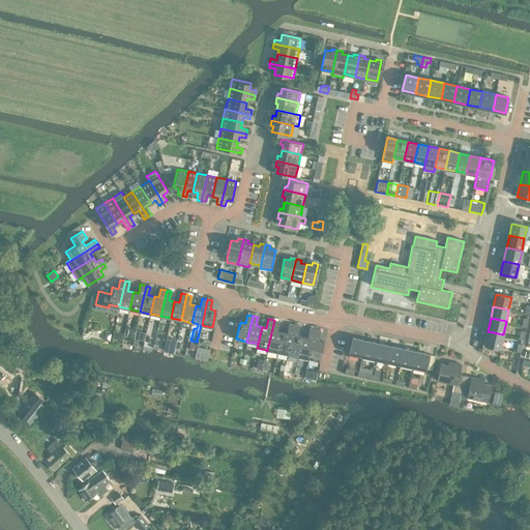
[(268,346),(267,351),(276,353),(278,348),(282,331),(276,330),(278,321),(274,320),(268,346)]
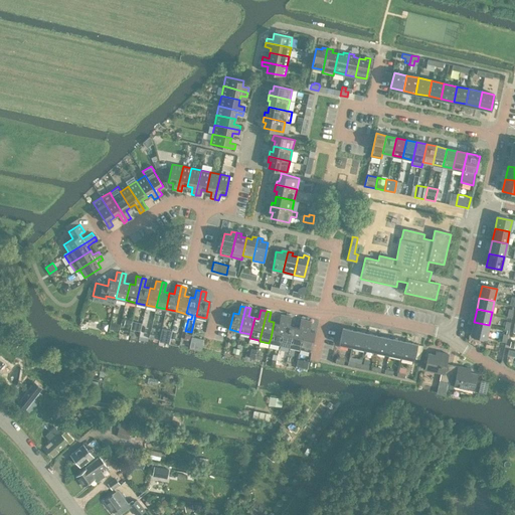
[(271,338),(269,343),(279,345),(280,340),(286,316),(281,315),(279,323),(274,322),(271,338)]
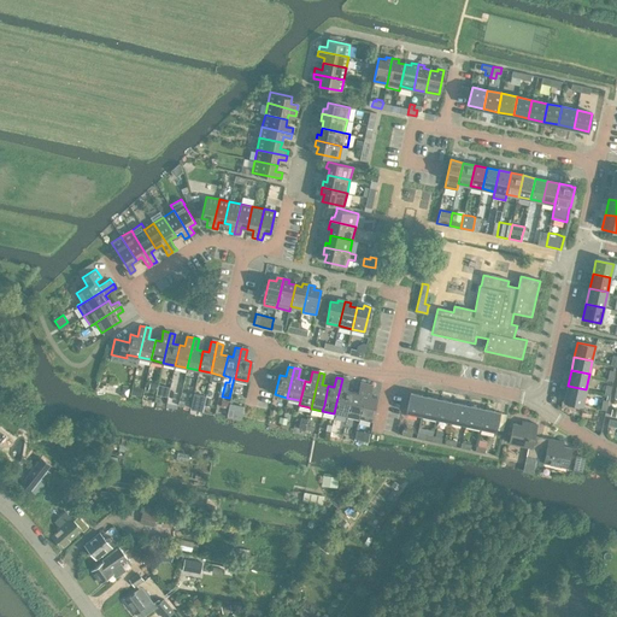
[(342,378),(335,407),(348,411),(352,391),(346,389),(348,380),(342,378)]
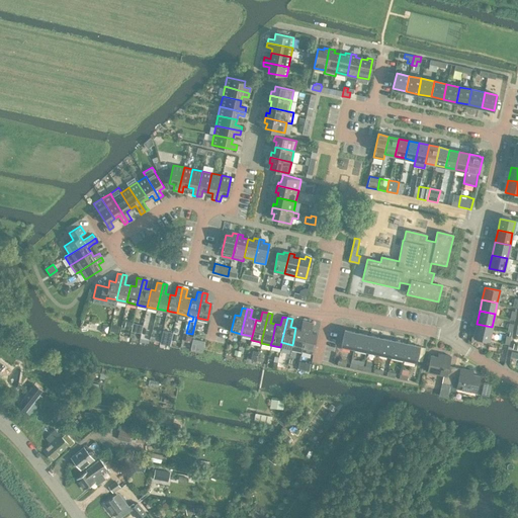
[(292,345),(290,350),(301,352),(301,351),(308,322),(303,321),(300,330),(295,328),(292,345)]
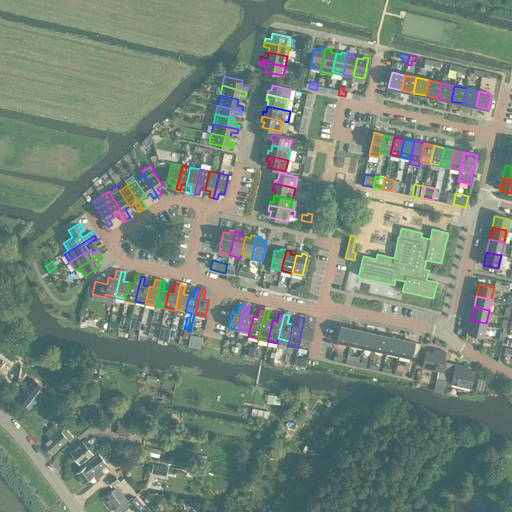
[(304,318),(298,347),(308,349),(312,329),(307,328),(309,319),(304,318)]
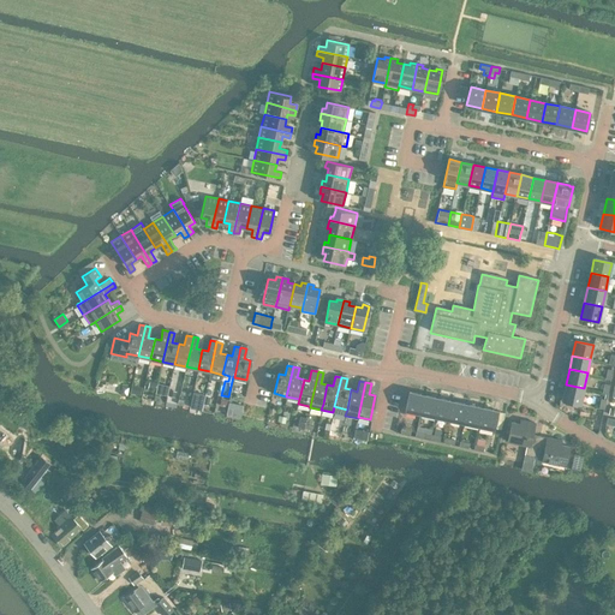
[(580,404),(584,388),(566,384),(562,400),(580,404)]
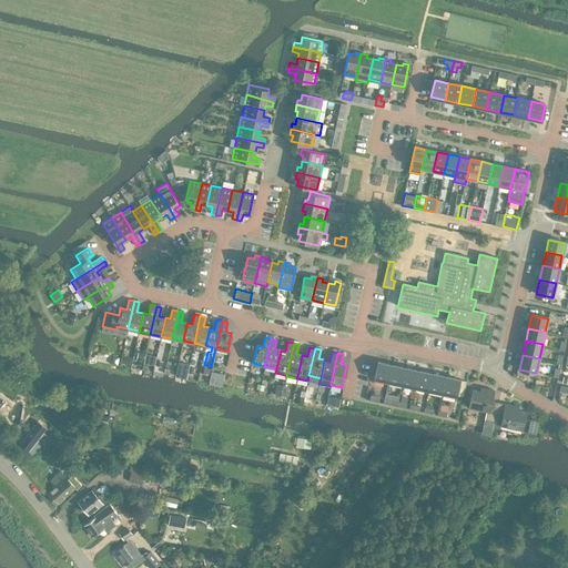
[(375,379),(389,383),(393,365),(378,363),(375,379)]
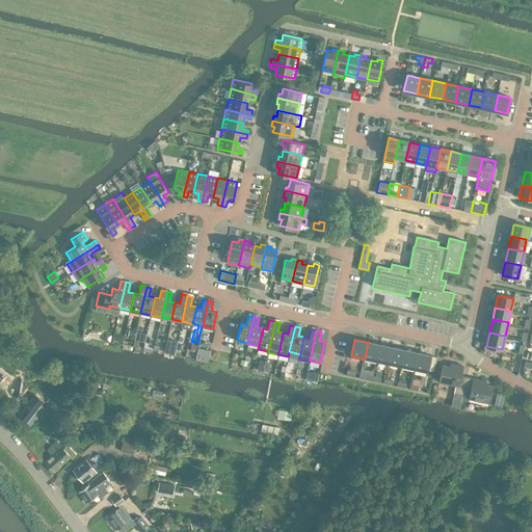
[(368,342),(365,358),(377,361),(381,345),(368,342)]
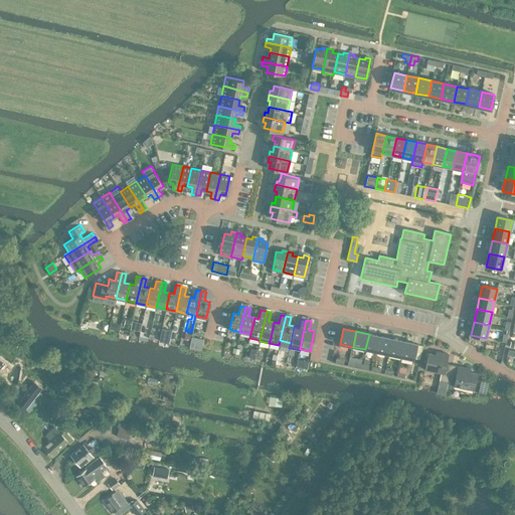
[(369,334),(365,349),(377,352),(380,337),(369,334)]
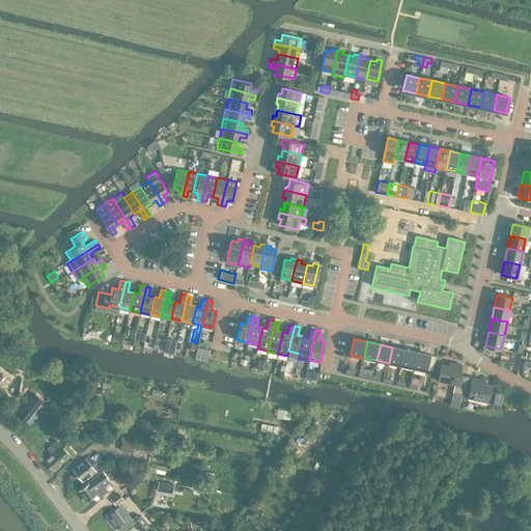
[(392,347),(389,363),(402,366),(406,350),(392,347)]
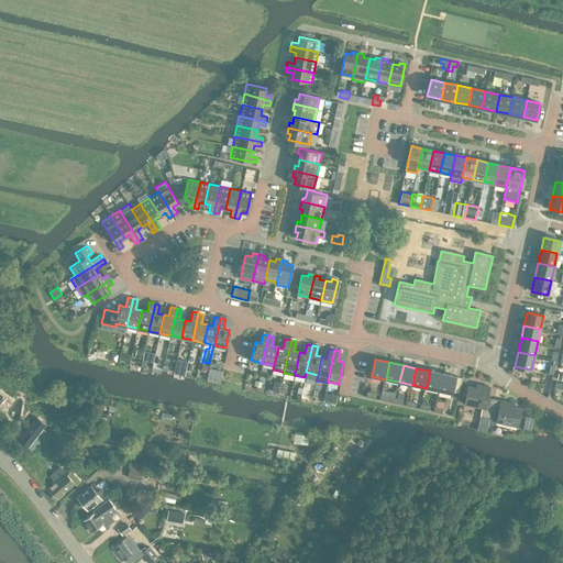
[(430,371),(427,388),(440,390),(443,374),(430,371)]
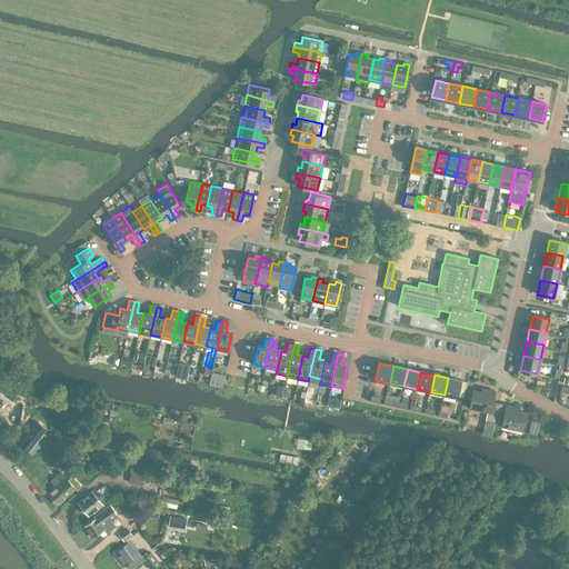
[(448,378),(445,395),(457,398),(460,380),(448,378)]
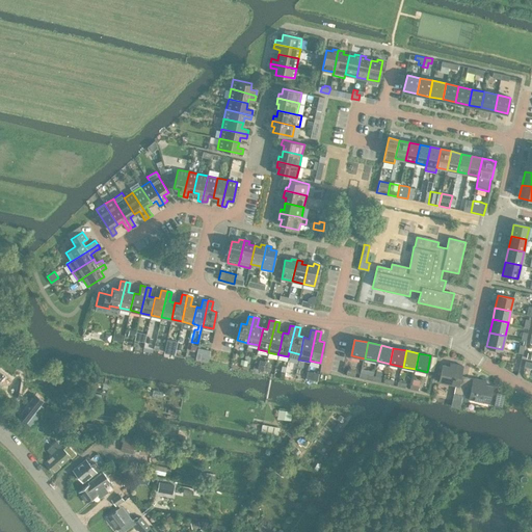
[(260,360),(258,370),(263,371),(266,361),(260,360)]
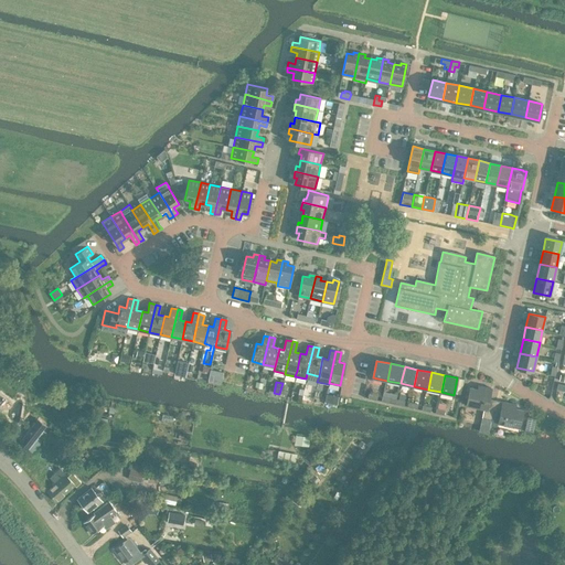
[(470,388),(467,405),(483,409),(481,417),(483,417),(492,419),(497,401),(490,400),(492,390),(478,386),(478,390),(470,388)]
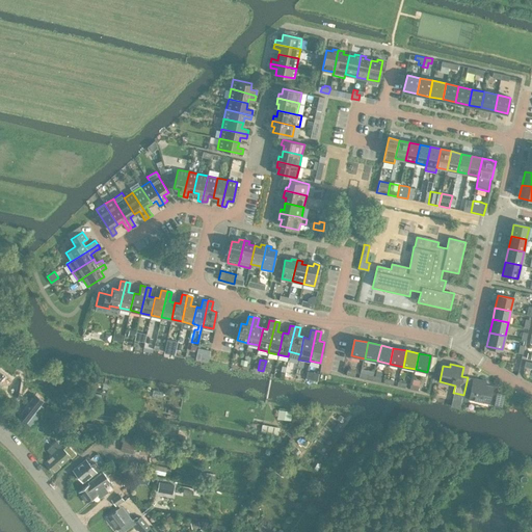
[(463,395),(463,396),(470,397),(470,399),(488,403),(493,387),(486,384),(486,381),(468,377),(463,395)]
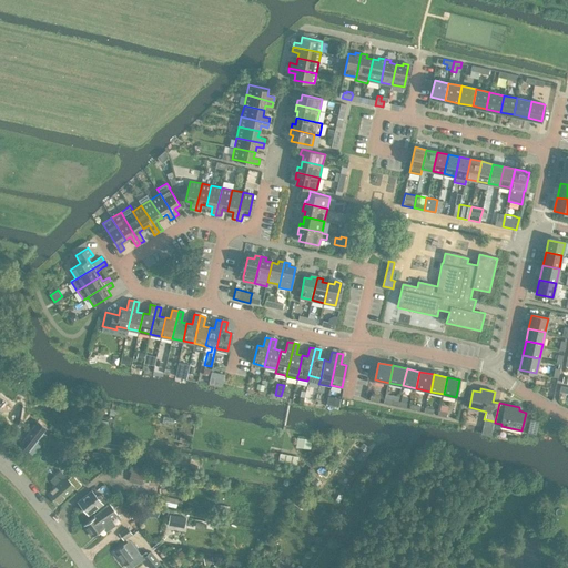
[(37,421),(22,439),(19,444),(28,452),(47,427),(37,421)]
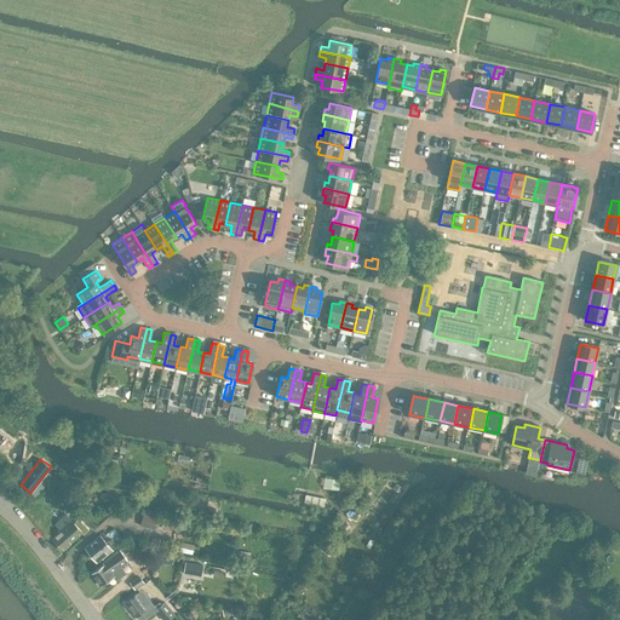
[(105,488),(136,493),(136,486),(107,481),(105,488)]
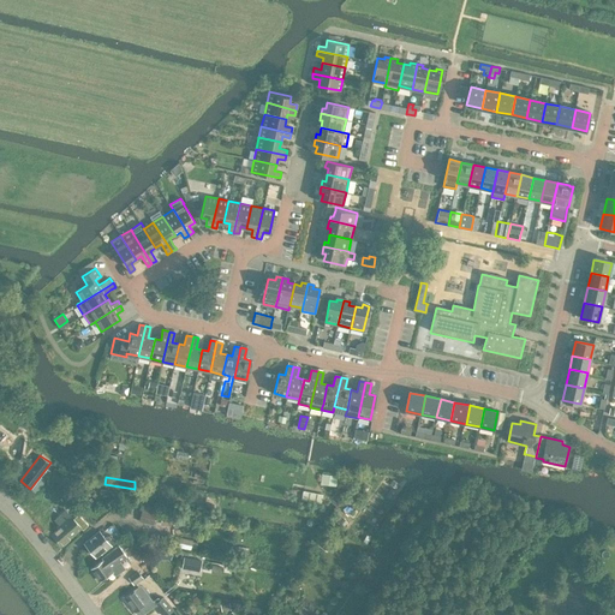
[(303,490),(302,500),(322,503),(323,494),(303,490)]
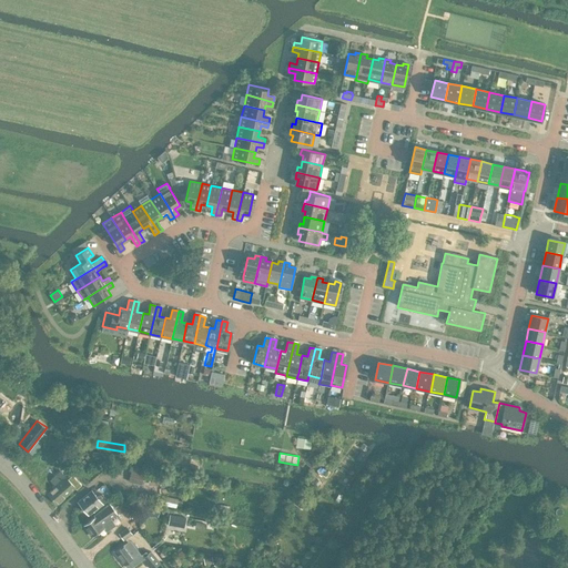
[(129,482),(133,483),(142,484),(145,470),(131,467),(129,482)]
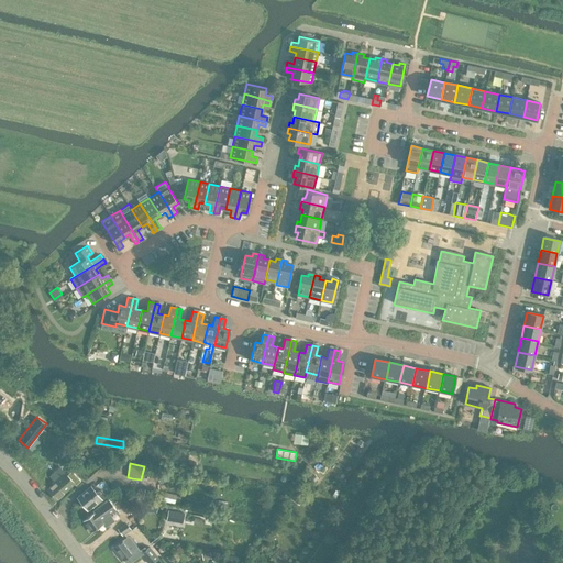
[(55,500),(59,497),(74,483),(75,485),(79,481),(70,471),(66,475),(59,467),(50,477),(55,483),(46,490),(55,500)]
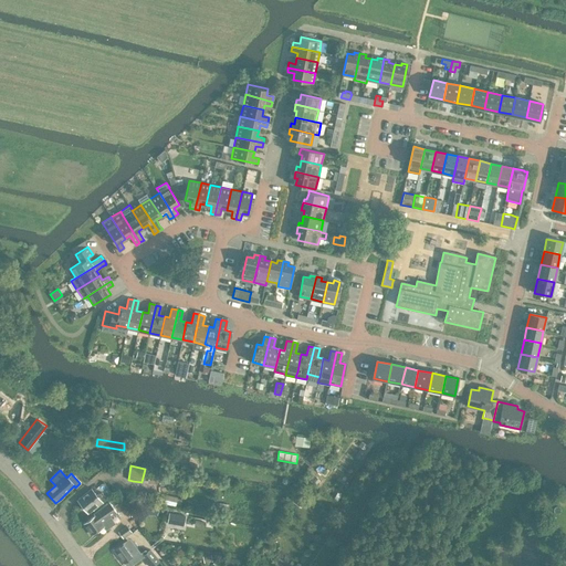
[(91,488),(76,500),(87,512),(92,509),(93,510),(112,494),(103,482),(93,491),(91,488)]
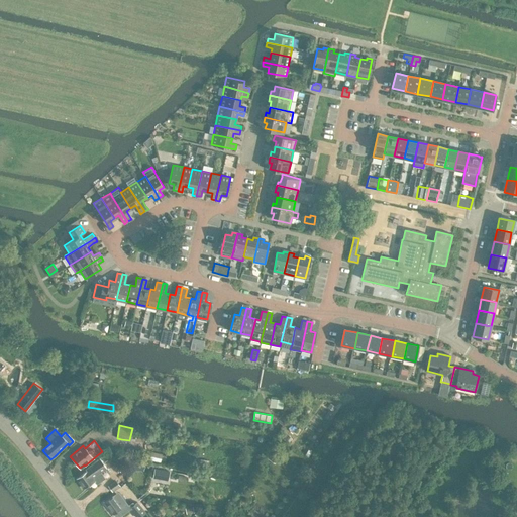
[(275,445),(267,457),(275,463),(283,451),(275,445)]
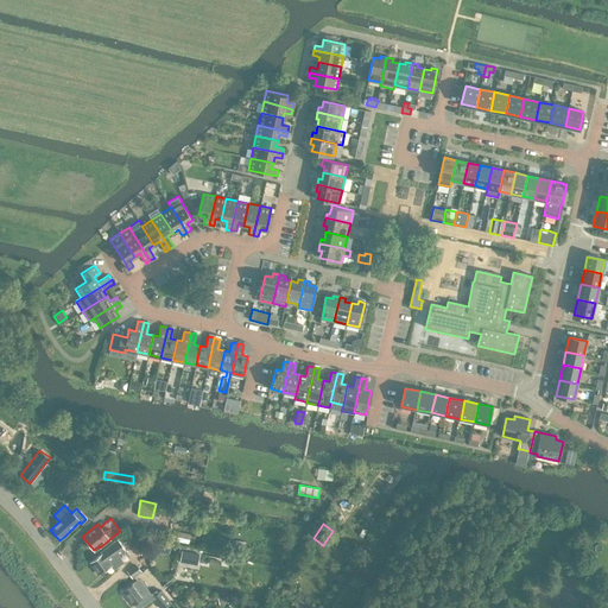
[(200,536),(178,531),(176,540),(197,545),(200,536)]
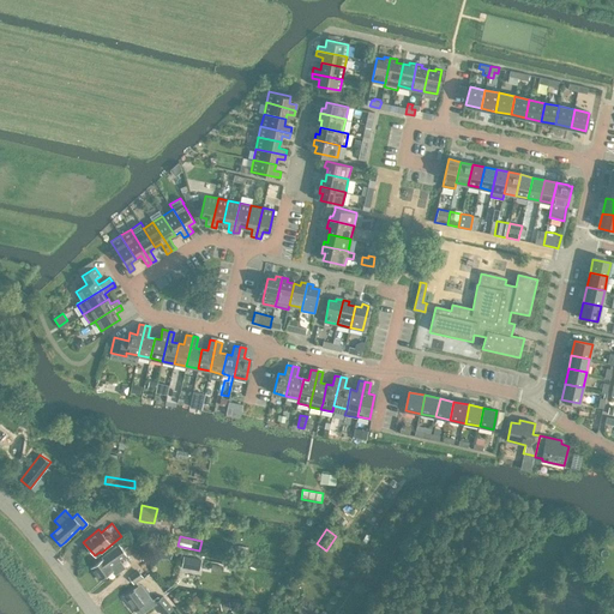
[(112,570),(109,567),(127,554),(124,549),(128,546),(125,540),(102,557),(103,559),(90,569),(98,579),(112,570)]
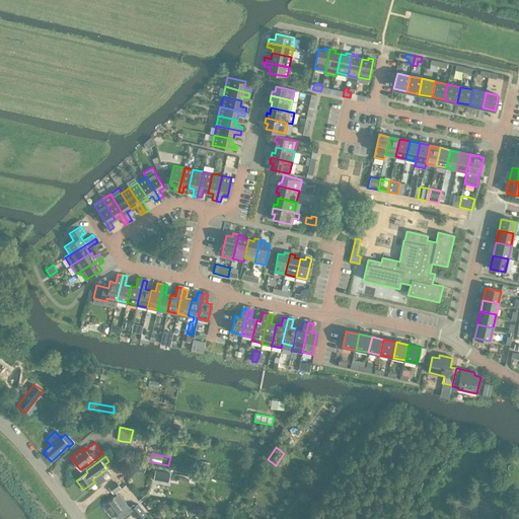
[(117,496),(104,505),(113,516),(114,516),(116,518),(120,518),(130,511),(130,510),(135,506),(133,503),(129,506),(128,505),(125,507),(117,496)]
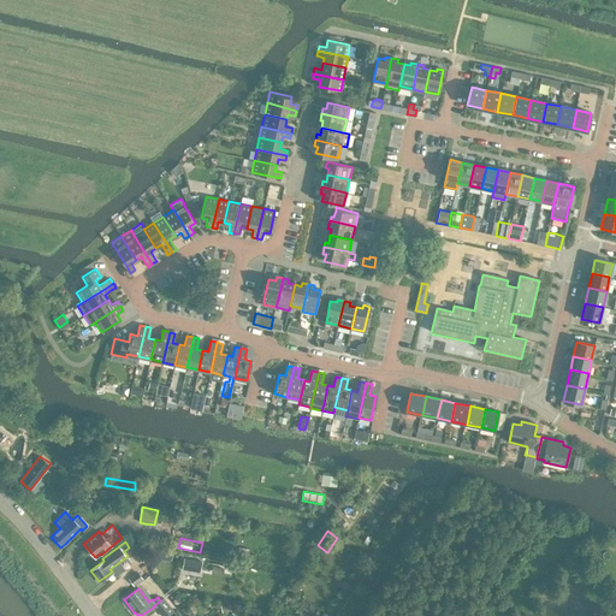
[(165,615),(172,610),(163,598),(160,600),(154,605),(154,606),(161,615),(165,615)]
